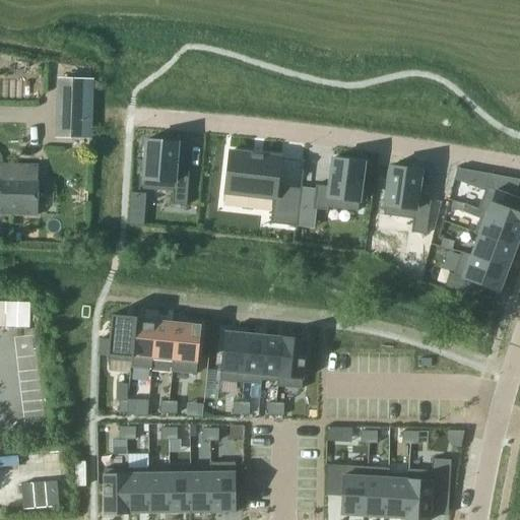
[(56,77),(55,137),(90,138),(92,79),(56,77)]
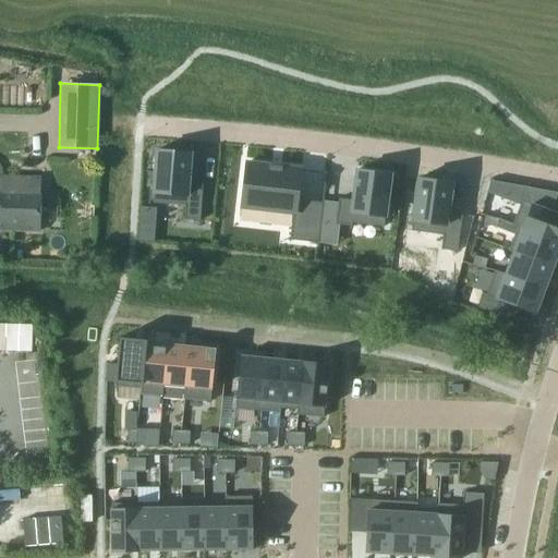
[(156,150),(152,203),(184,205),(183,219),(199,220),(203,184),(189,183),(191,153),(156,150)]
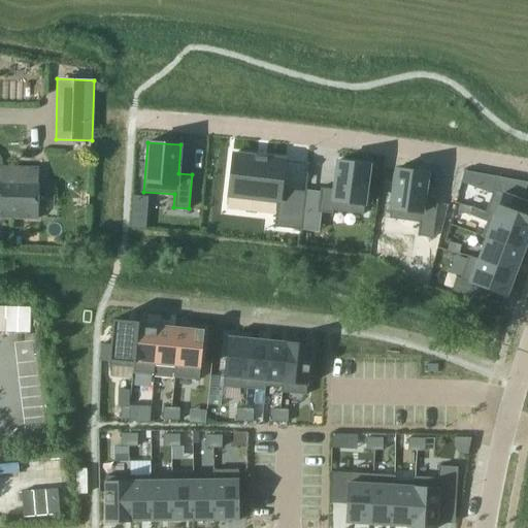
[(232,154),(227,195),(276,201),(273,227),(301,230),(305,192),(279,189),(283,162),(285,162),(285,160),(283,160),(232,154)]
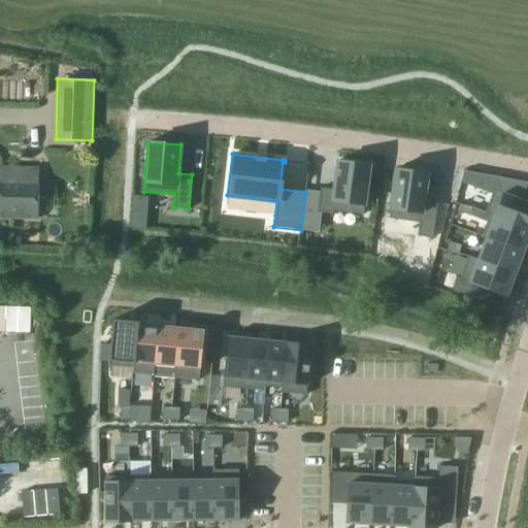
[(305,192),(301,230),(319,232),(321,212),(332,213),(333,210),(363,215),(369,165),(337,161),(333,190),(320,188),(320,192),(305,190),(305,192)]
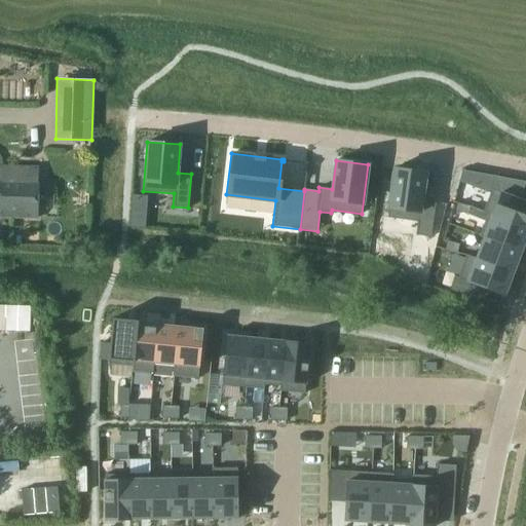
[(0,176),(0,217),(36,218),(37,177),(38,166),(1,165),(1,176),(0,176)]
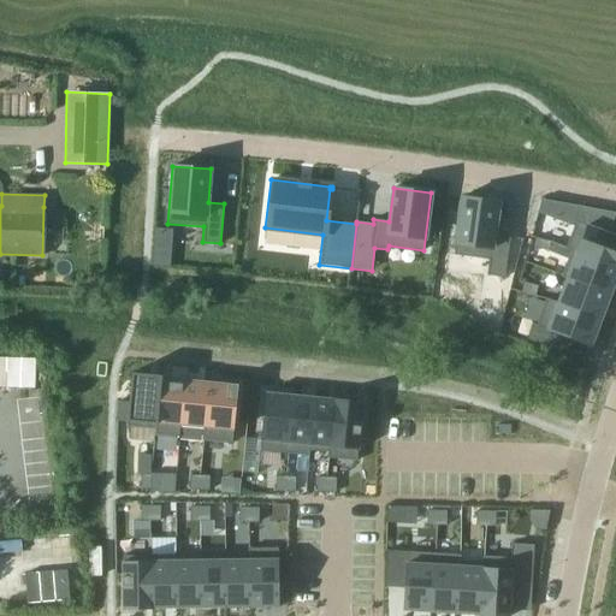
[(461,196),(454,254),(489,260),(486,276),(504,278),(510,237),(495,235),(499,202),(461,196)]
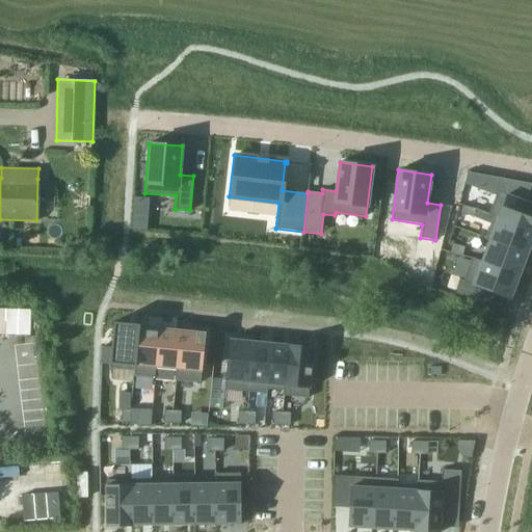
[(468,171),(464,183),(486,191),(496,194),(495,195),(487,215),(493,216),(493,215),(531,230),(531,204),(520,200),(526,182),(468,171)]
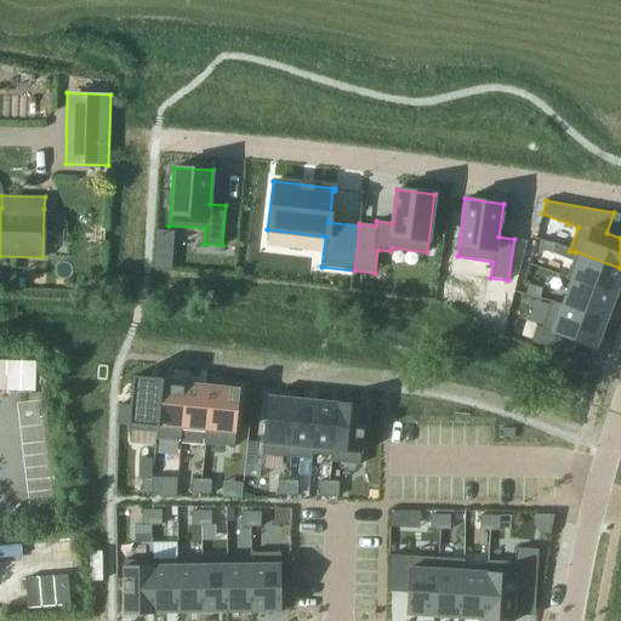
[(540,239),(537,249),(551,252),(553,243),(540,239)]
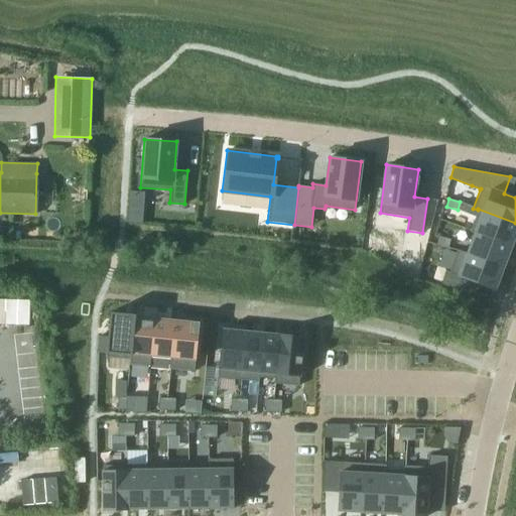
[(478,210),(470,232),(474,234),(475,233),(511,246),(515,232),(515,223),(478,209),(478,210)]
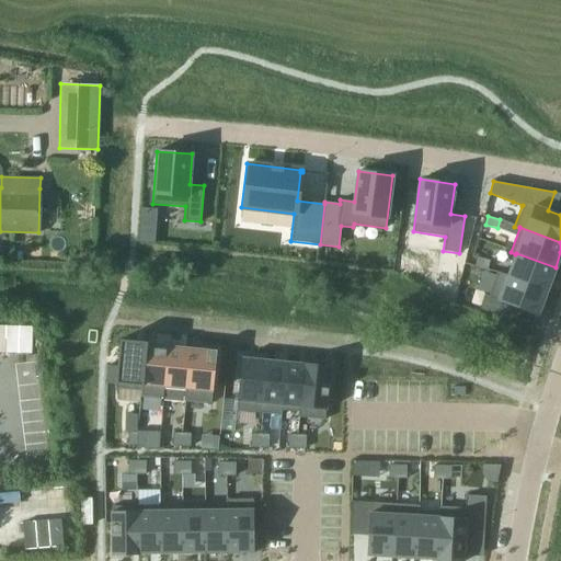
[(140,230),(139,240),(153,242),(153,231),(140,230)]
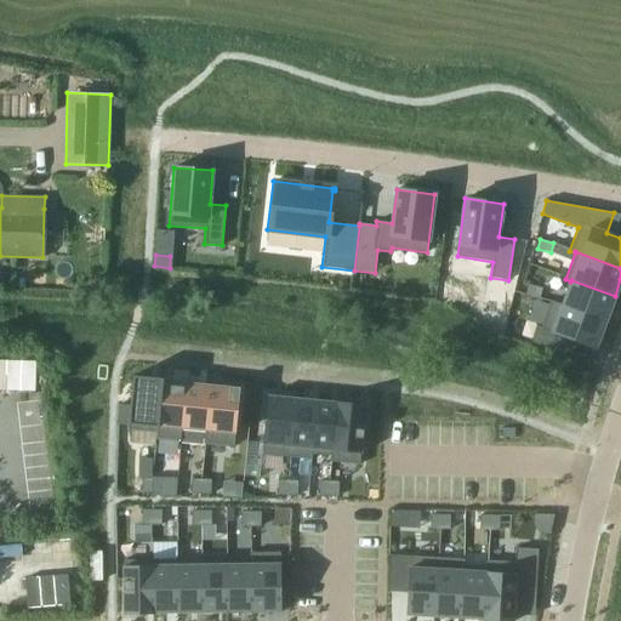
[(562,305),(560,306),(605,323),(615,296),(571,280),(570,281),(562,305)]
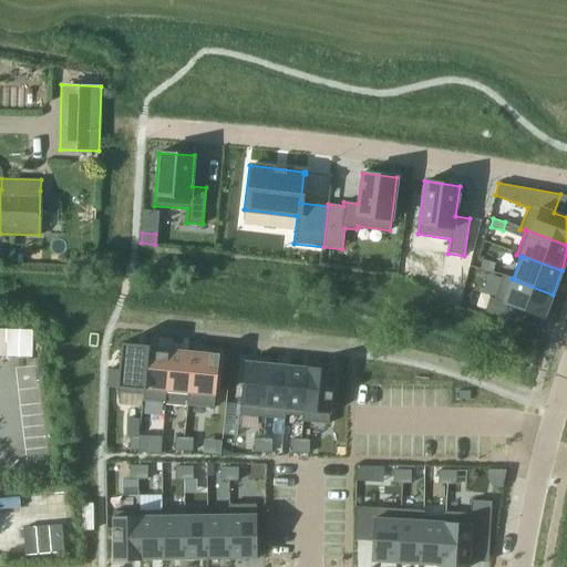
[(482,259),(480,268),(493,271),(495,263),(482,259)]
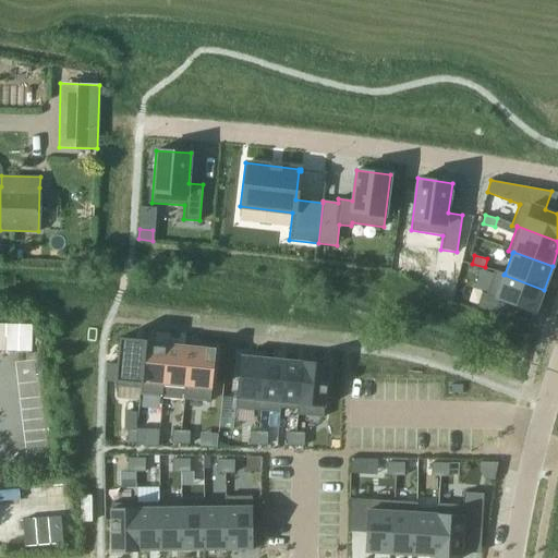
[(482,293),(476,307),(501,316),(507,303),(535,314),(544,290),(504,275),(505,274),(495,270),(485,294),(482,293)]
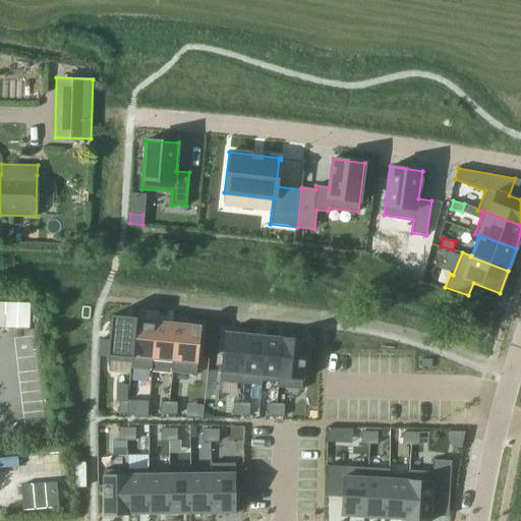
[(0,302),(0,327),(29,328),(30,303),(0,302)]
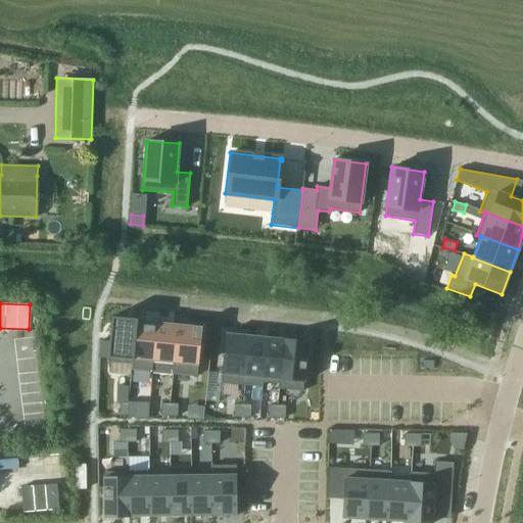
[(111,317),(107,362),(132,365),(136,320),(137,320),(137,319),(136,319),(111,317)]
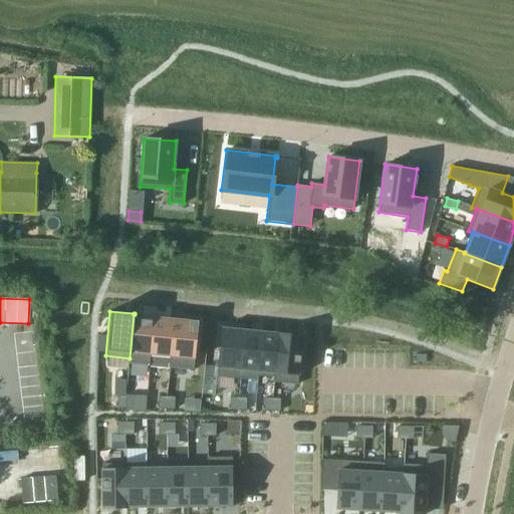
[(130,358),(129,362),(149,364),(150,355),(151,355),(154,316),(135,314),(134,314),(130,358)]
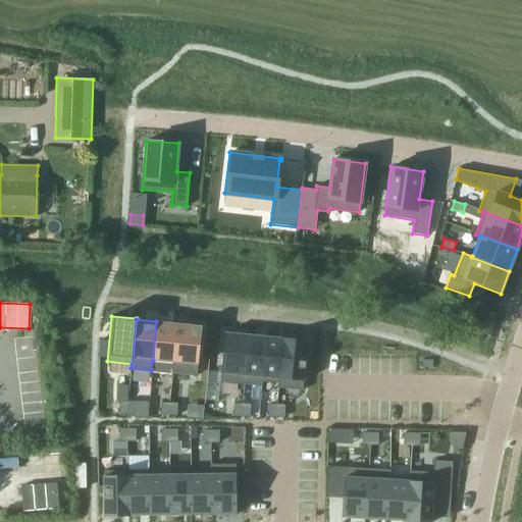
[(156,321),(153,361),(172,363),(173,363),(177,323),(156,321)]
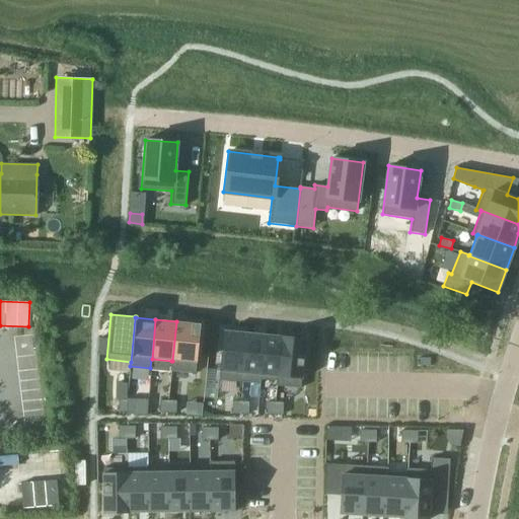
[(171,361),(170,370),(171,370),(196,373),(200,323),(176,321),(172,361),(171,361)]
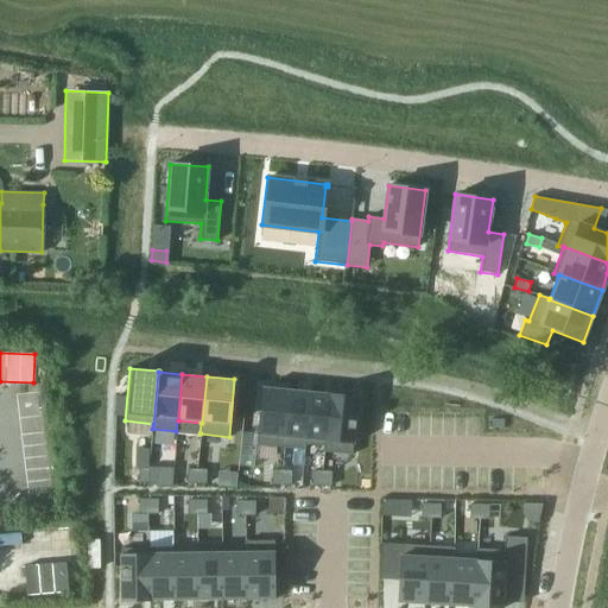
[(261,387),(255,445),(284,448),(290,391),(261,387)]
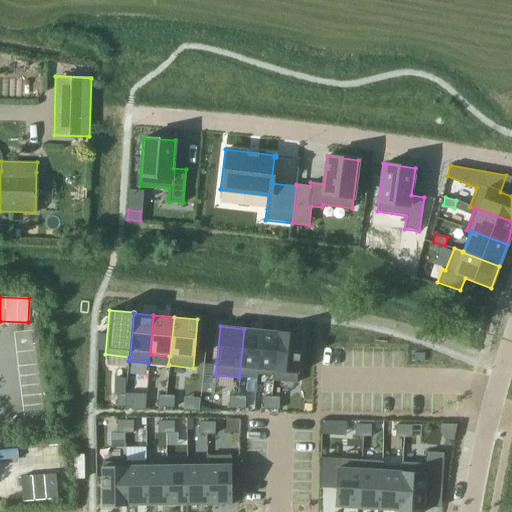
[(244,329),(239,377),(256,379),(257,379),(257,374),(256,374),(261,330),(244,329)]
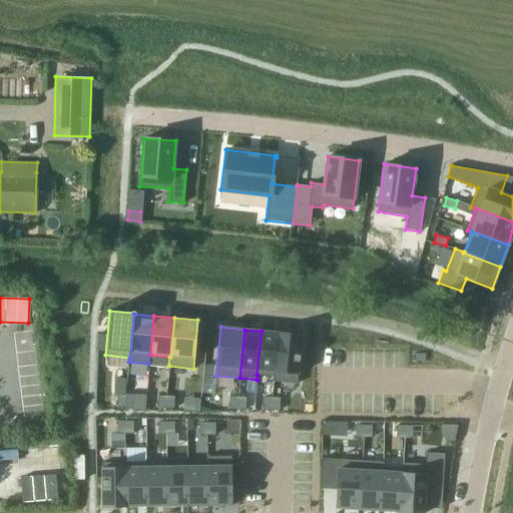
[(262,331),(257,375),(258,375),(273,377),(274,377),(279,333),(277,333),(262,331)]
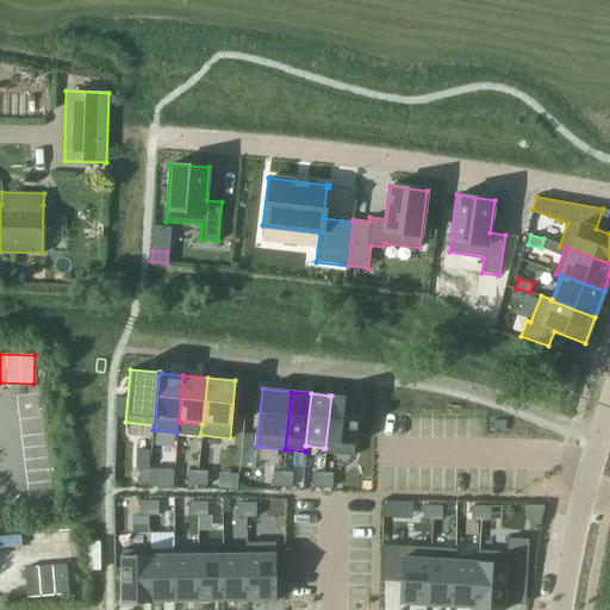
[(324,448),(324,453),(325,453),(353,456),(359,397),(331,394),(329,394),(329,396),(331,396),(325,448),(324,448)]
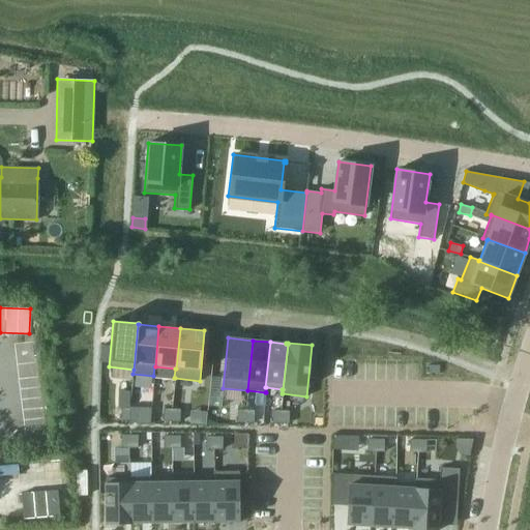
[(121,408),(120,420),(128,420),(129,408),(121,408)]
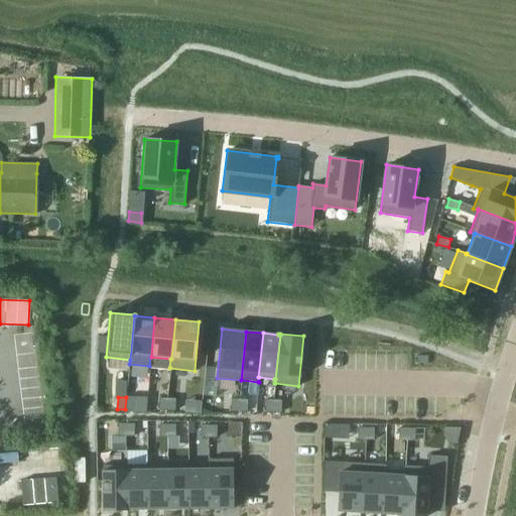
[(126,397),(125,409),(134,409),(134,397),(126,397)]
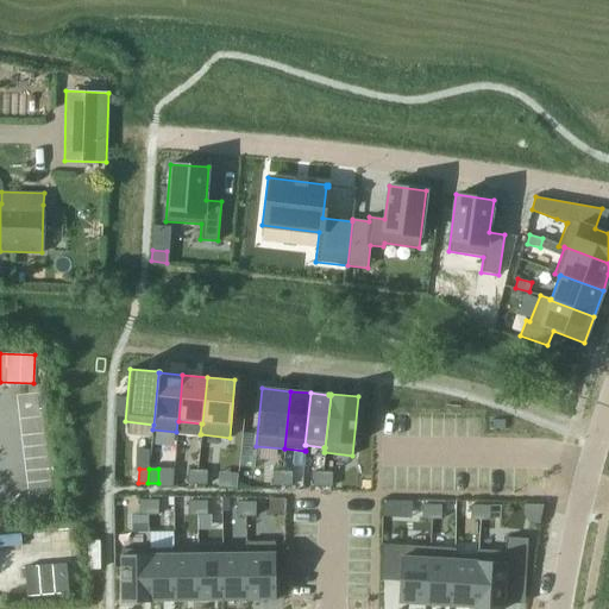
[(187,470),(187,484),(196,484),(198,470),(187,470)]
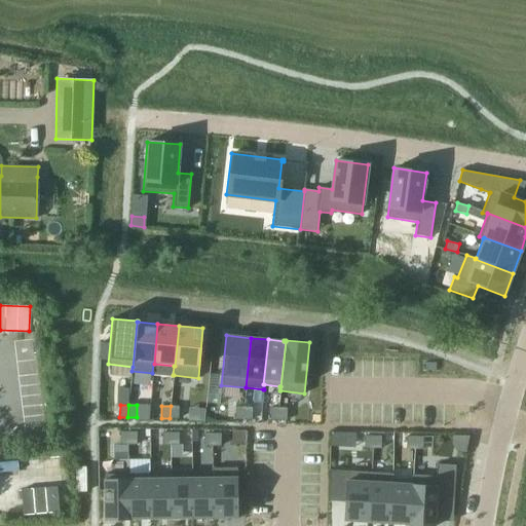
[(171,406),(170,418),(179,418),(179,406),(171,406)]
